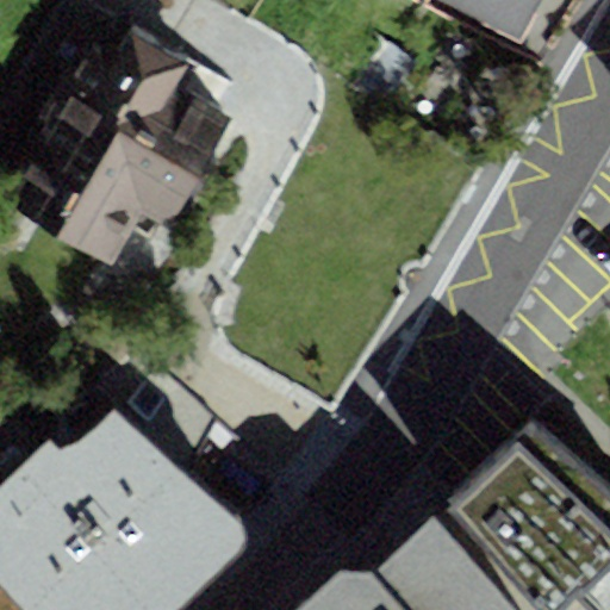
[(193,61),(82,0),(62,0),(0,111),(0,138),(30,156),(4,205),(112,266),(141,216),(168,231),(230,119),(178,89),(193,61)]
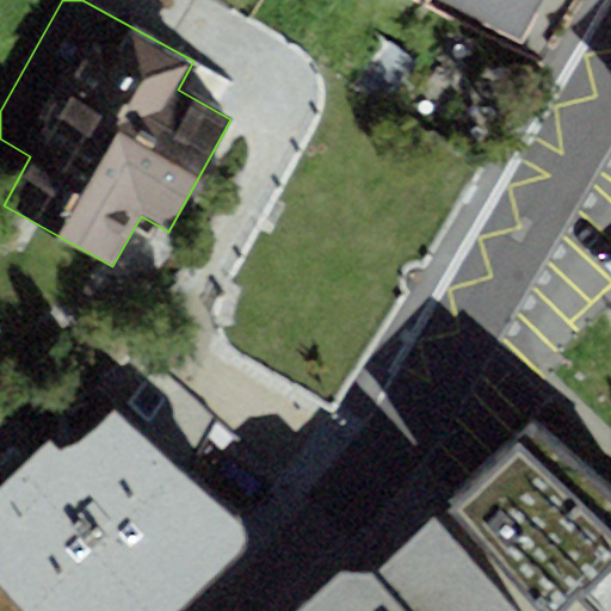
[(440,0),(522,44),(543,0),(440,0)]
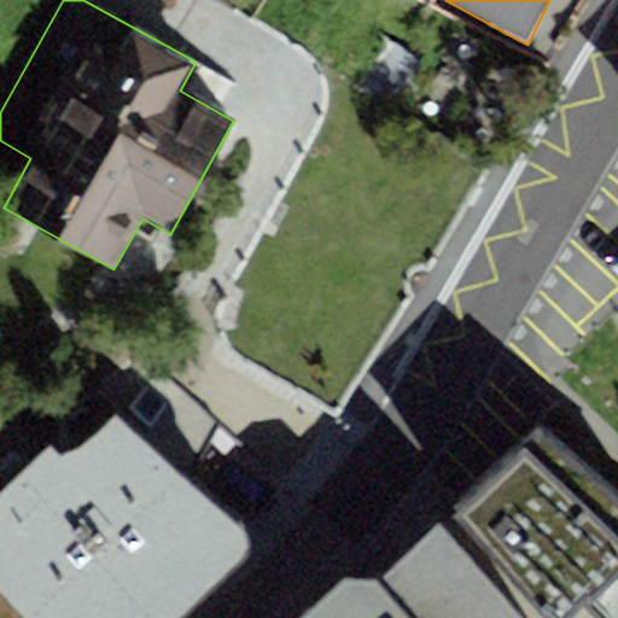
[(51,449),(0,496),(0,592),(24,617),(182,617),(245,559),(249,552),(249,542),(243,530),(115,418),(82,450),(60,458),(51,449)]
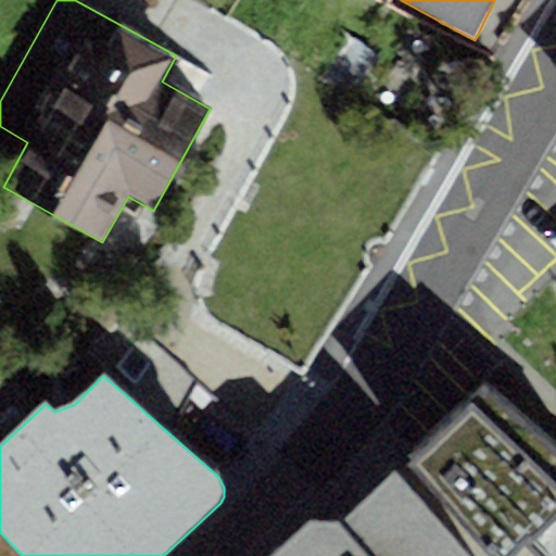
[(555,453),(488,387),(406,469),(494,555),(517,555),(555,516),(555,453)]
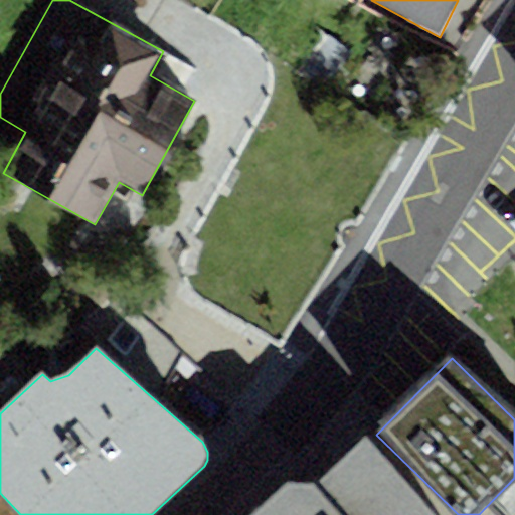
[(289,482),(251,514),(438,514),(364,437),(315,483),(289,482)]
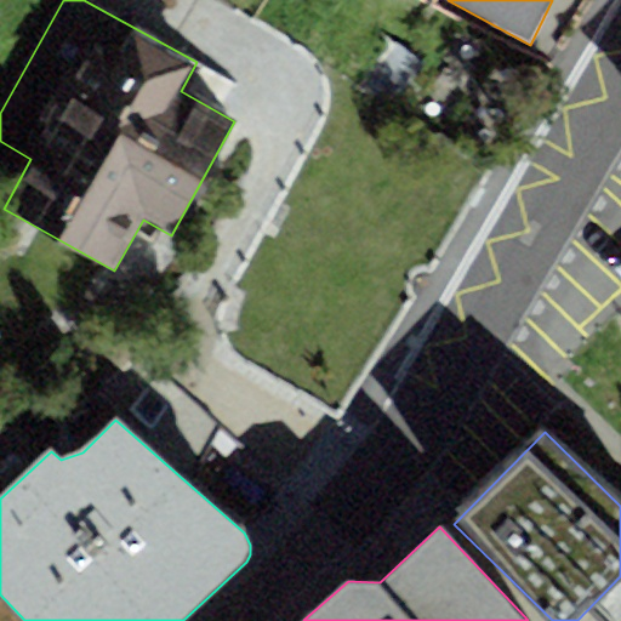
[(620,620),(620,576),(577,620),(620,620)]
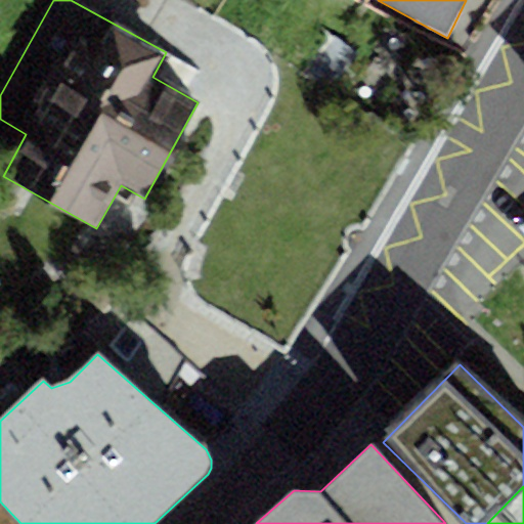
All buildings are outlined.
